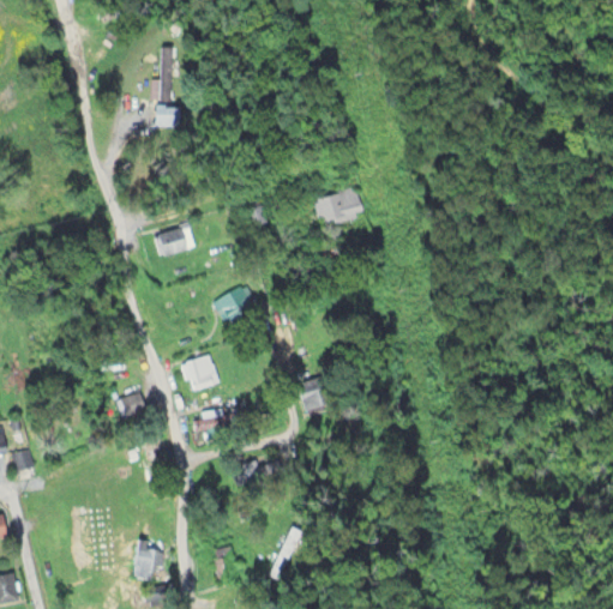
[(181,107),(173,107),(174,49),(161,48),(160,82),(154,82),(152,127),(181,128),(181,107)]
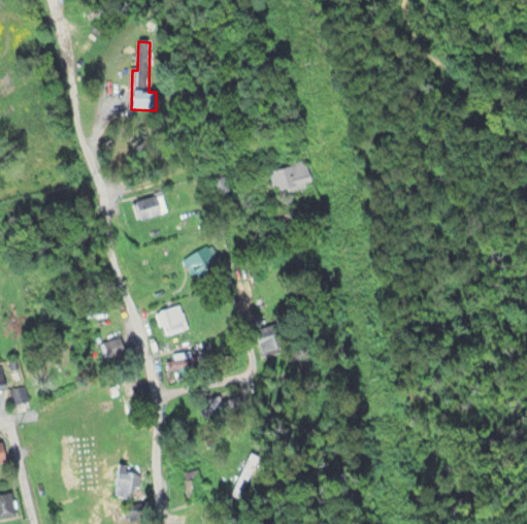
[(269,169),(272,192),(311,186),(307,163),(269,169)]
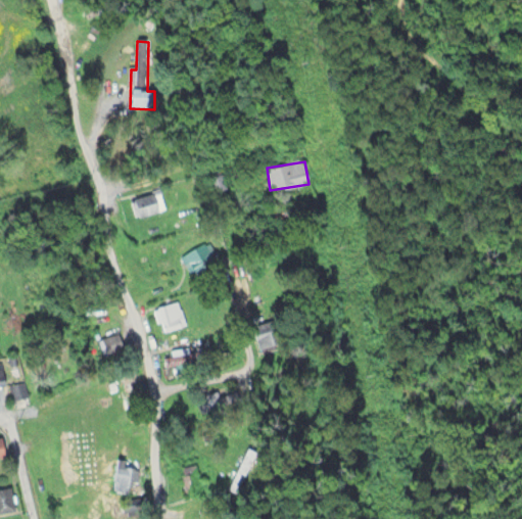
[(129,200),(134,220),(165,210),(159,191),(129,200)]
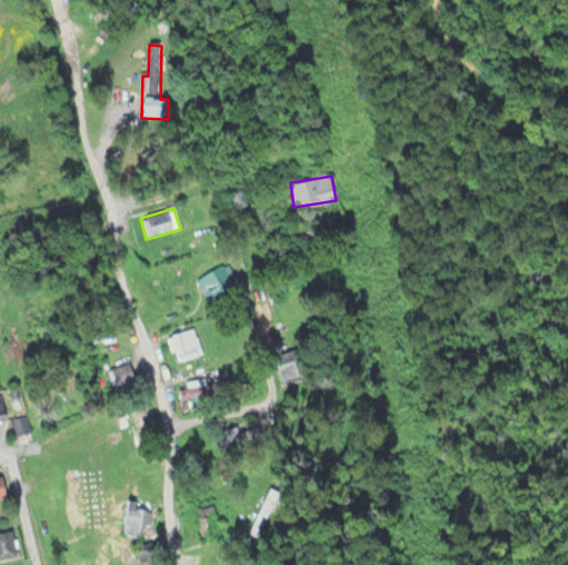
[(196,281),(209,304),(236,288),(222,265),(196,281)]
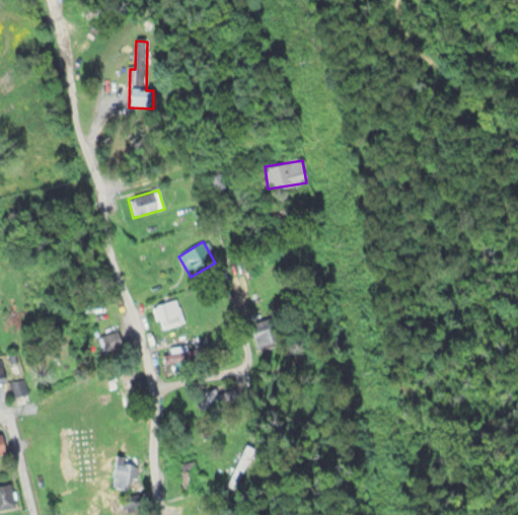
[(182,325),(178,301),(153,305),(158,330),(182,325)]
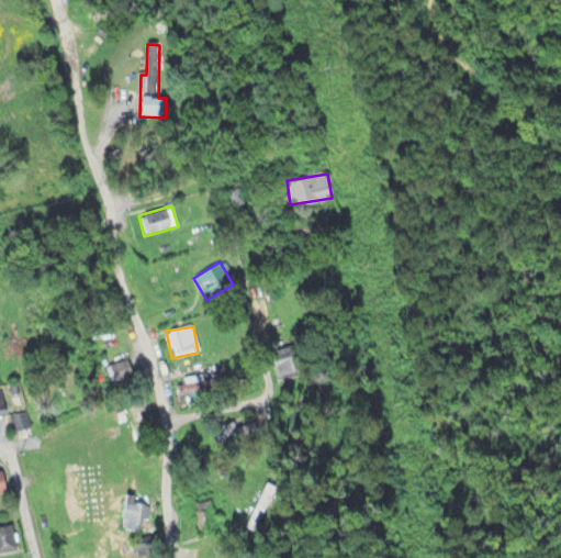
[(277,377),(295,374),(292,355),(273,358),(277,377)]
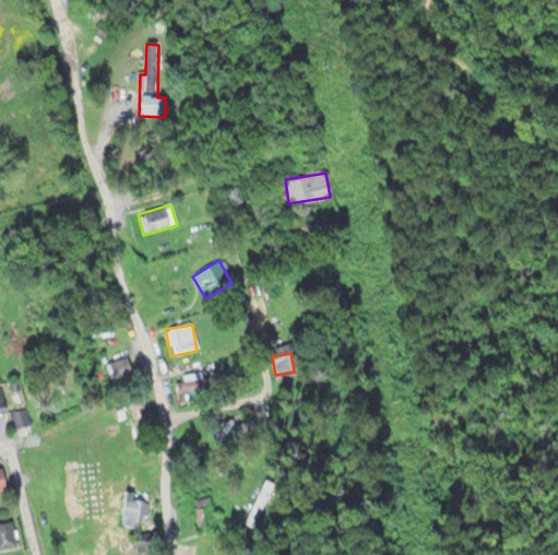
[(177,393),(223,387),(222,377),(176,385),(177,393)]
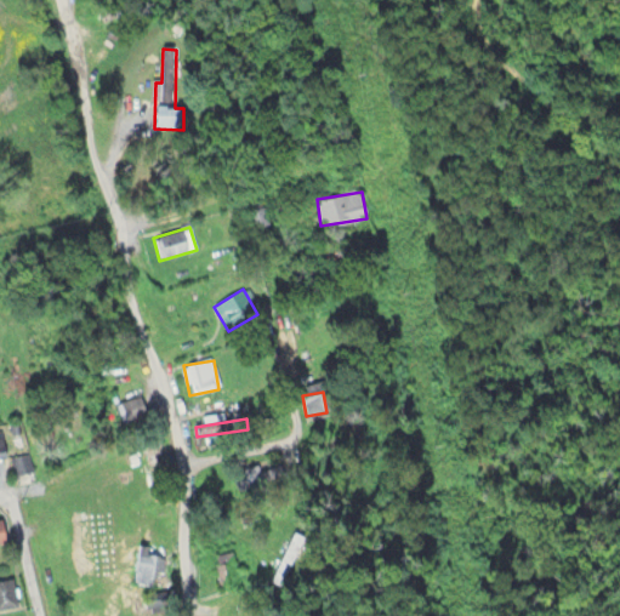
[(148,472),(164,472),(164,445),(148,445),(148,472)]
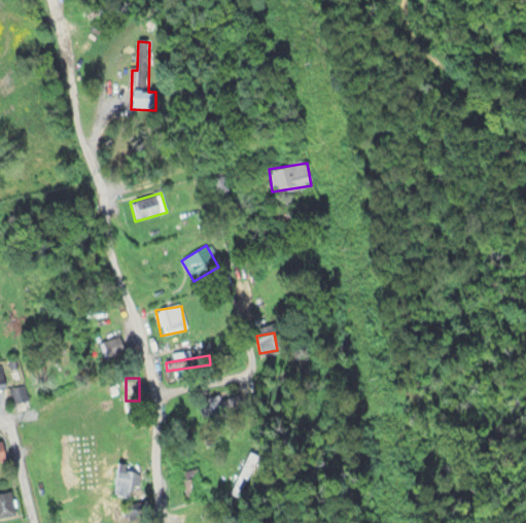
[(27,404),(26,390),(13,391),(13,405),(27,404)]
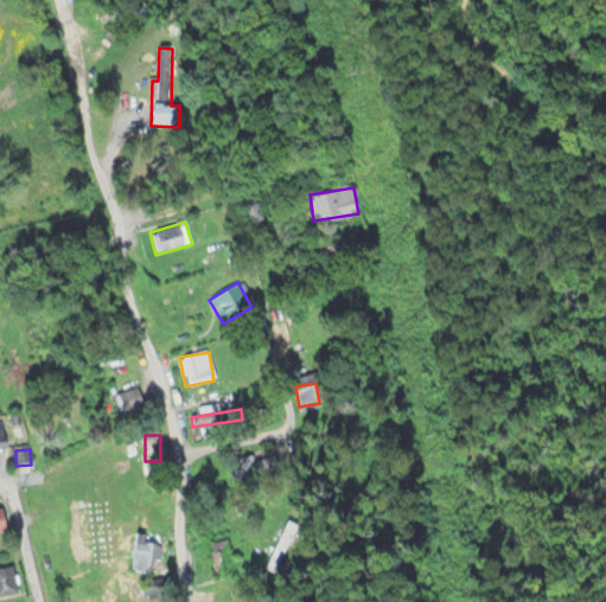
[(281,475),(278,459),(236,469),(240,486),(281,475)]
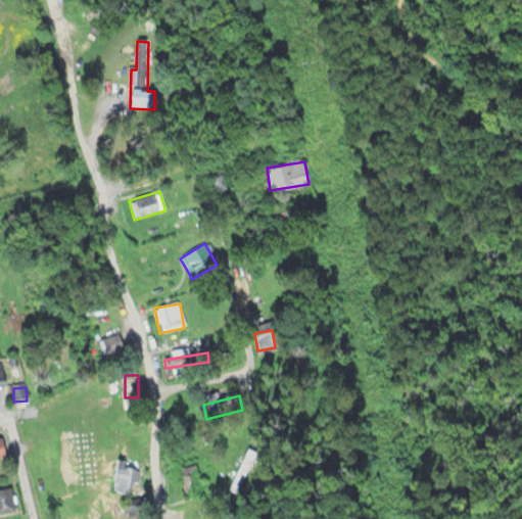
[(227,490),(236,496),(258,455),(249,451),(227,490)]
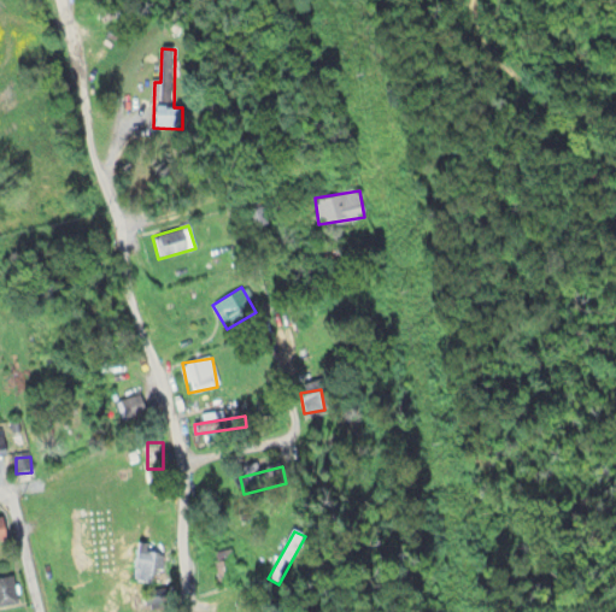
[(135,584),(153,583),(153,545),(135,545),(135,584)]
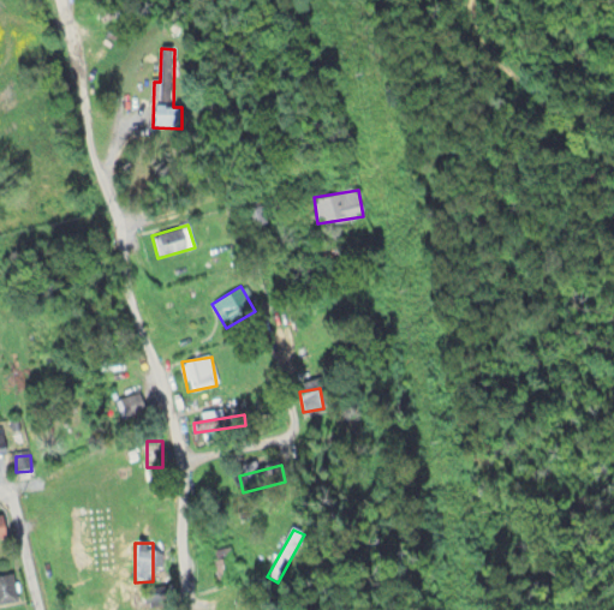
[(215,584),(234,584),(234,551),(215,551),(215,584)]
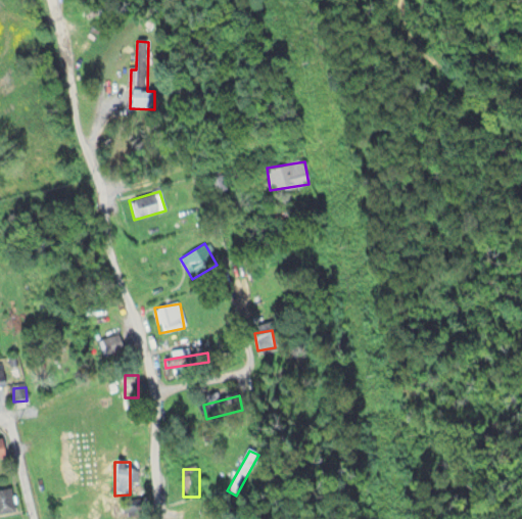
[(0,490),(0,516),(15,514),(11,489),(0,490)]
